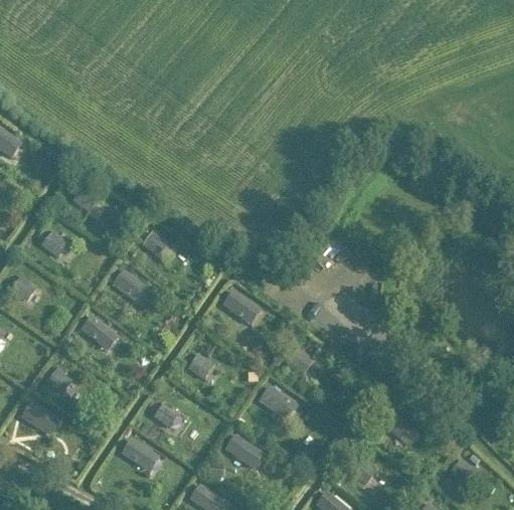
[(0,150),(4,152),(13,139),(0,130),(0,150)]
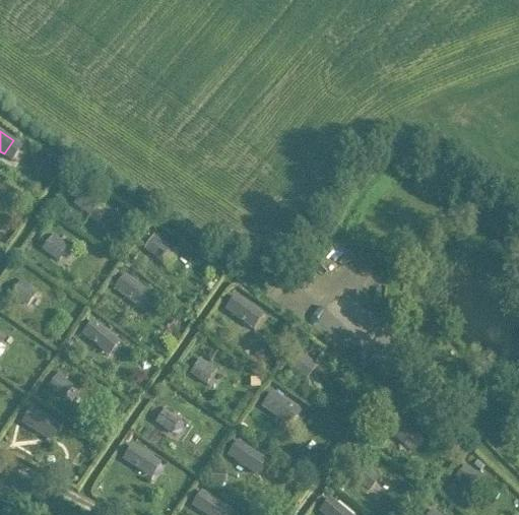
[(72,202),(88,213),(98,201),(89,196),(92,192),(83,186),(72,202)]
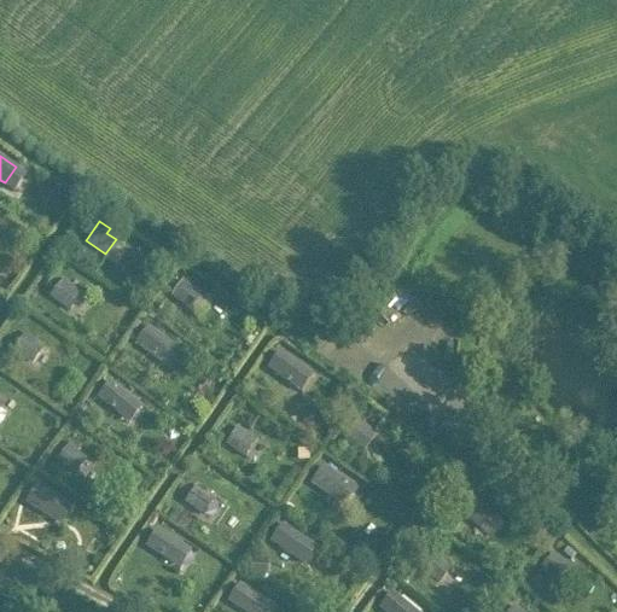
[(170,293),(190,307),(201,292),(192,286),(195,281),(184,274),(170,293)]
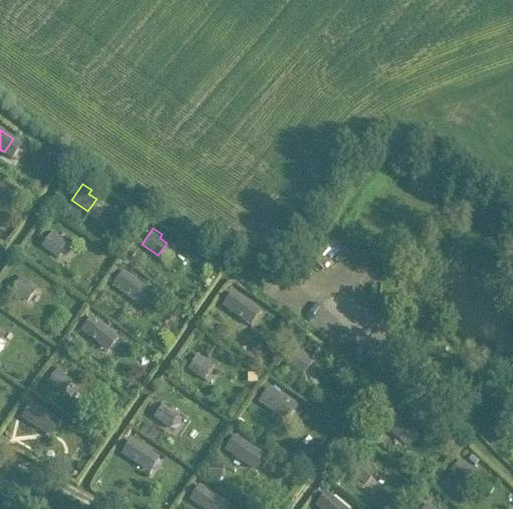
[(68,246),(48,230),(38,242),(58,258),(68,246)]
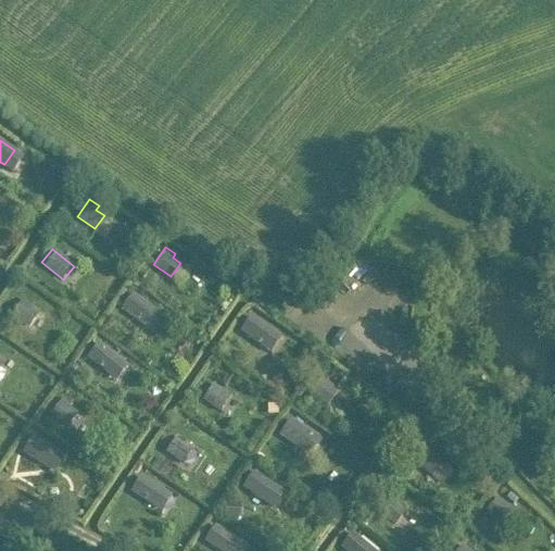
[(134,290),(121,307),(141,322),(153,305),(151,304),(144,300),(134,290)]
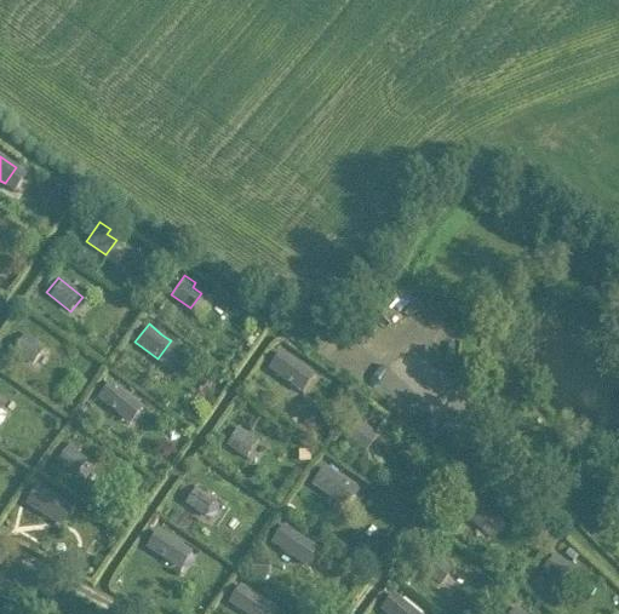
[(11,350),(32,362),(41,348),(33,343),(36,337),(24,330),(11,350)]
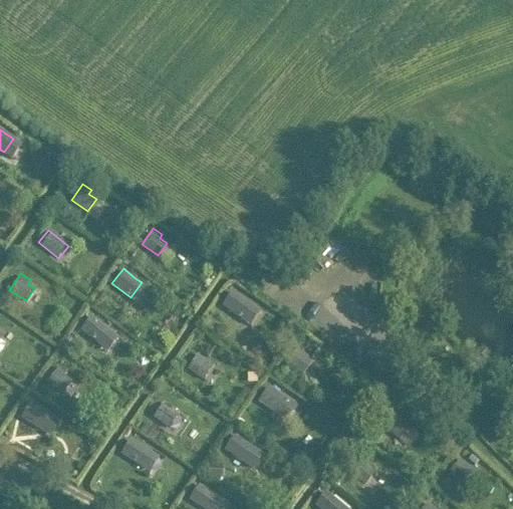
[(232,288),(222,302),(250,322),(260,308),(232,288)]
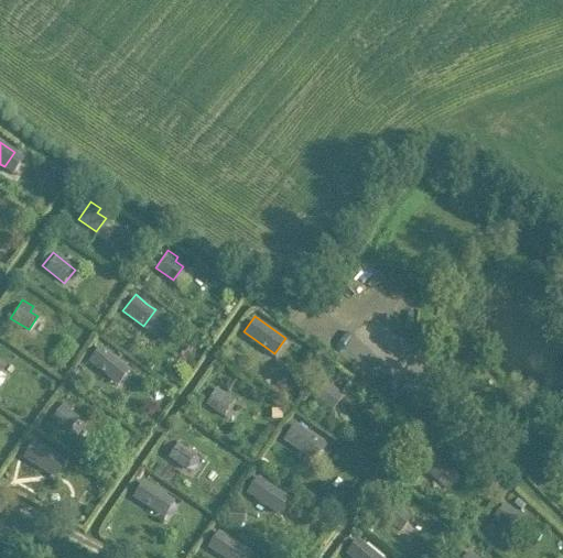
[(99,347),(88,360),(110,378),(121,364),(99,347)]
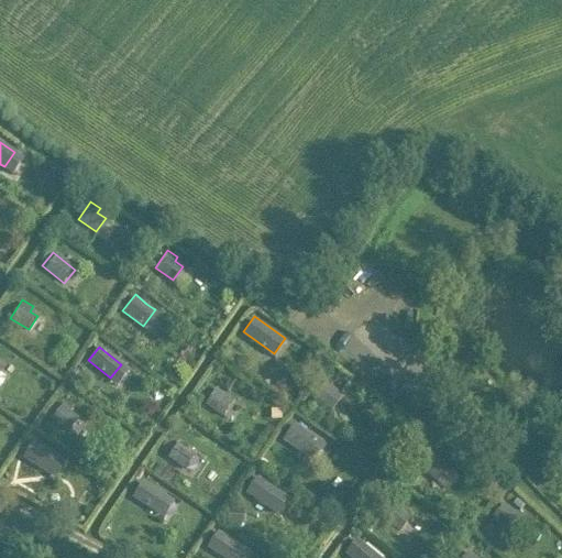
[(331,409),(341,395),(332,390),(335,385),(326,379),(313,397),(331,409)]
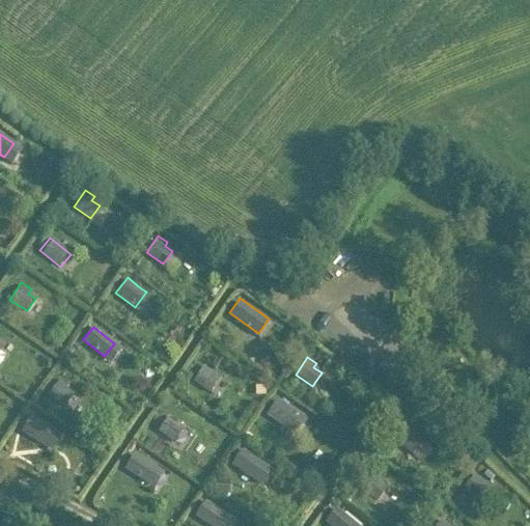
[(193,380),(208,390),(218,378),(211,372),(213,369),(203,363),(193,380)]
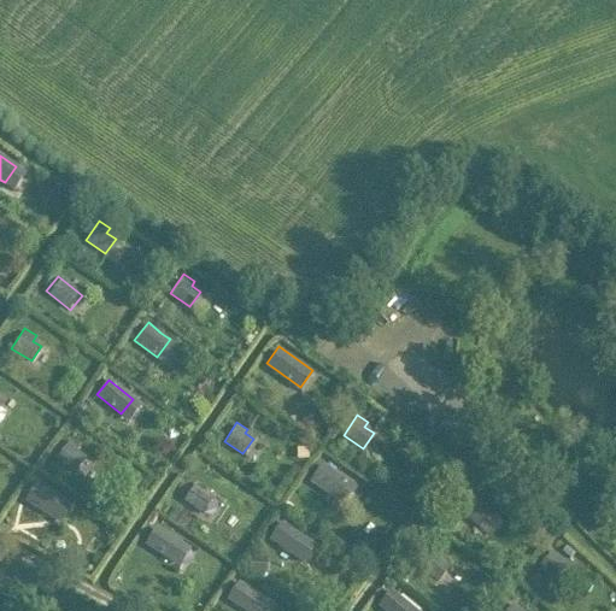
[(80,445),(69,438),(56,458),(75,470),(86,454),(76,448),(80,445)]
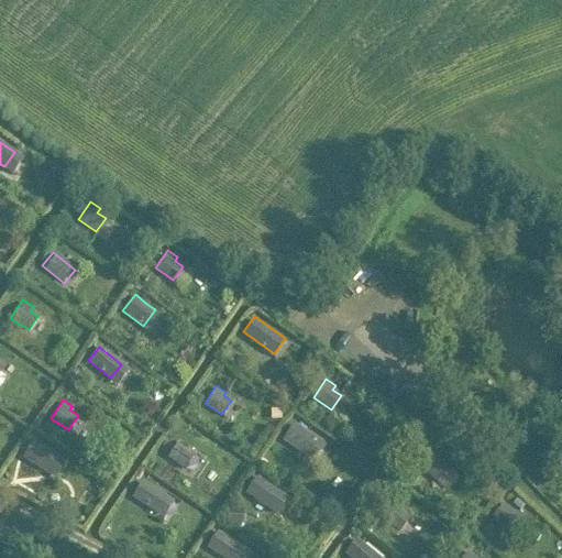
[(327,442),(294,420),(282,438),(313,460),(327,442)]
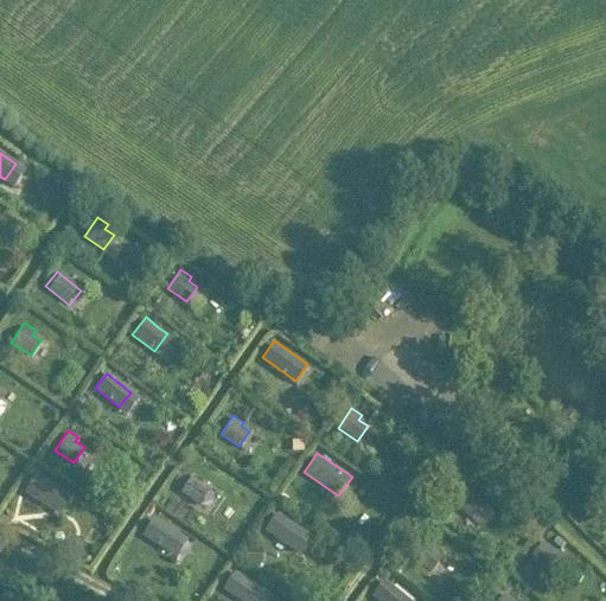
[(34,475),(24,492),(50,509),(61,492),(34,475)]
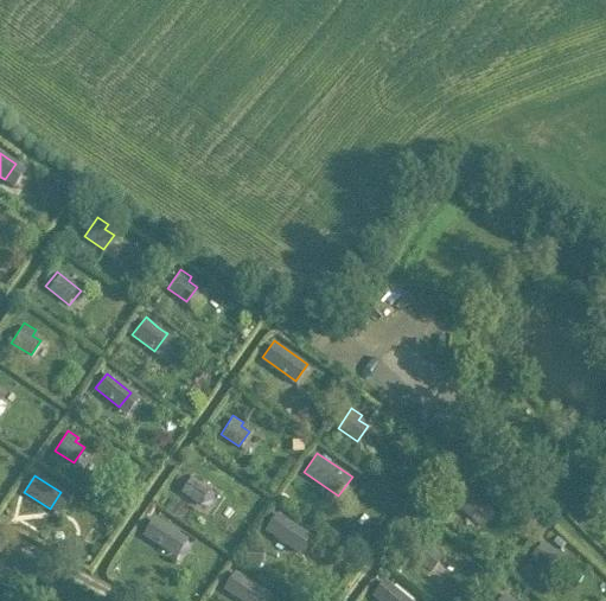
[(180,491),(198,503),(209,487),(191,475),(180,491)]
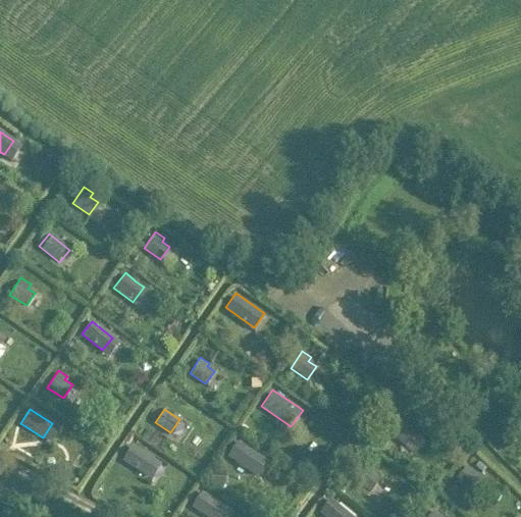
[(388,433),(405,445),(413,432),(407,427),(409,423),(400,417),(388,433)]
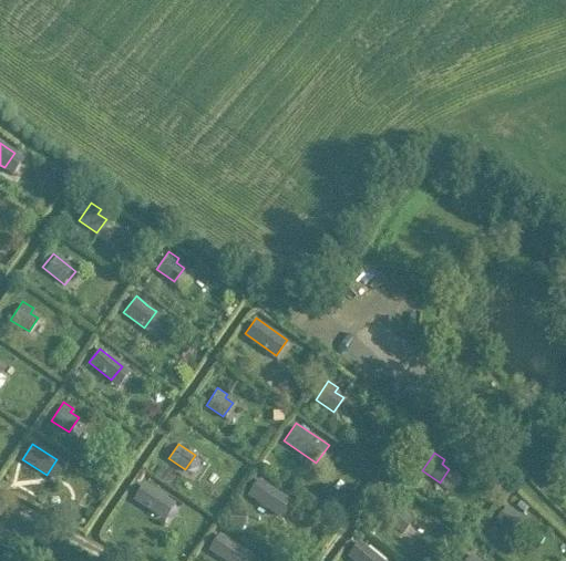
[(258,479),(248,494),(271,510),(281,495),(258,479)]
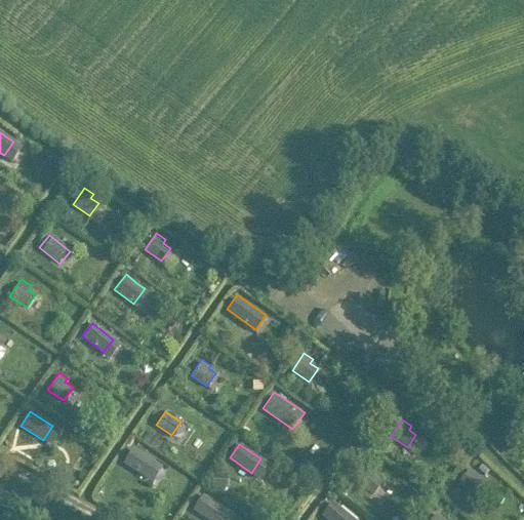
[(132,447),(124,462),(146,475),(155,462),(132,447)]
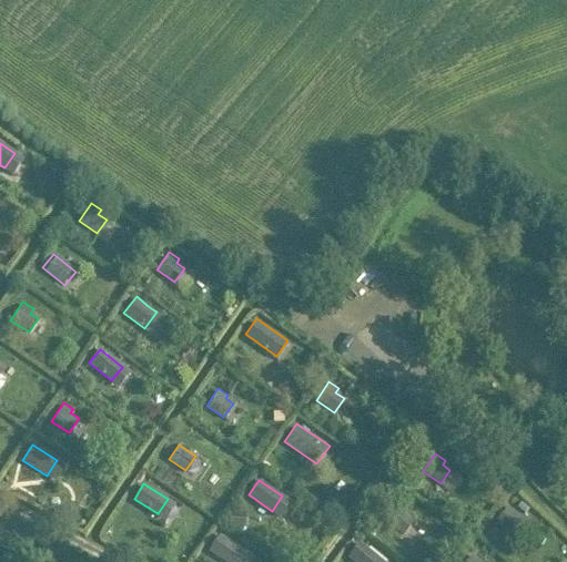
[(386,520),(403,533),(413,520),(405,513),(407,510),(398,503),(386,520)]
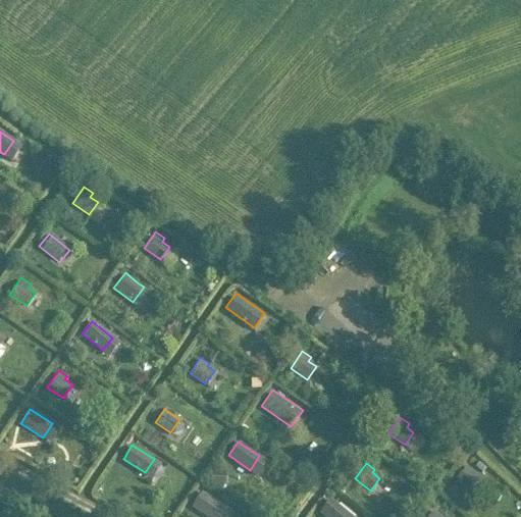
[(455,477),(471,490),(479,479),(472,473),(475,469),(467,463),(455,477)]
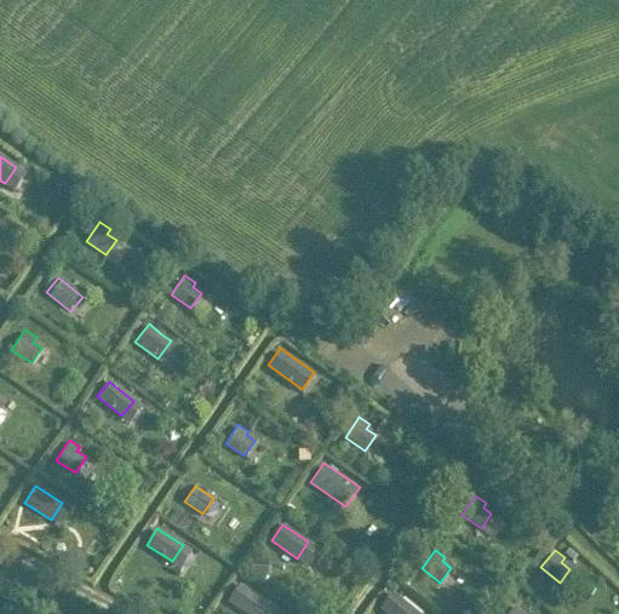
[(240,583),(229,600),(251,613),(256,613),(265,600),(240,583)]
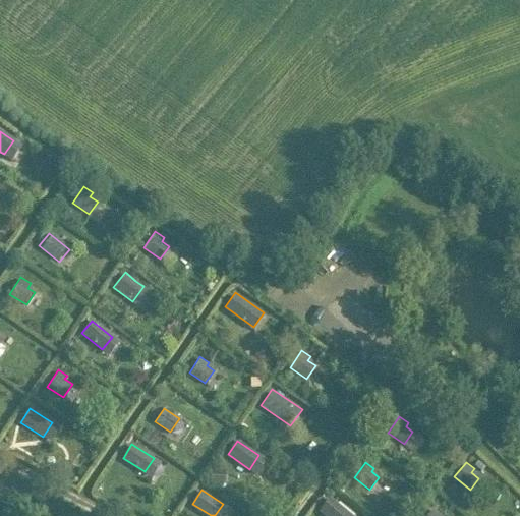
[(330,499),(320,511),(325,515),(348,515),(350,515),(330,499)]
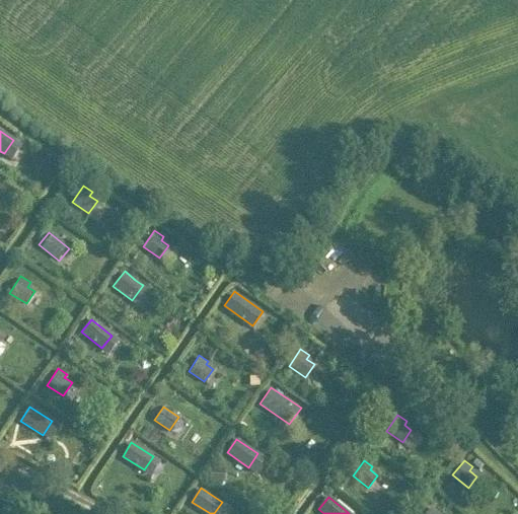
[(436,513),(439,511),(431,505),(424,513),(436,513)]
